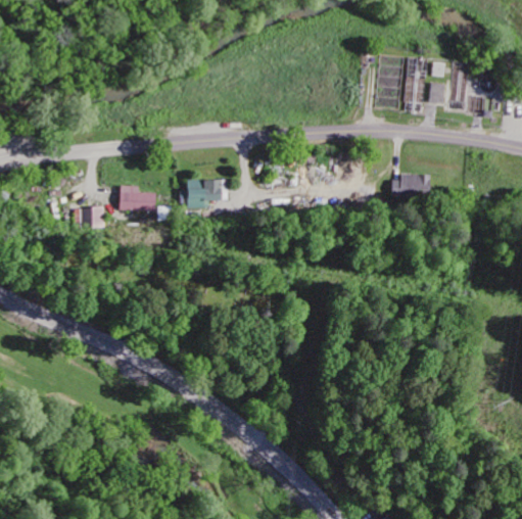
[(442,102),(445,83),(431,81),(429,100),(442,102)]
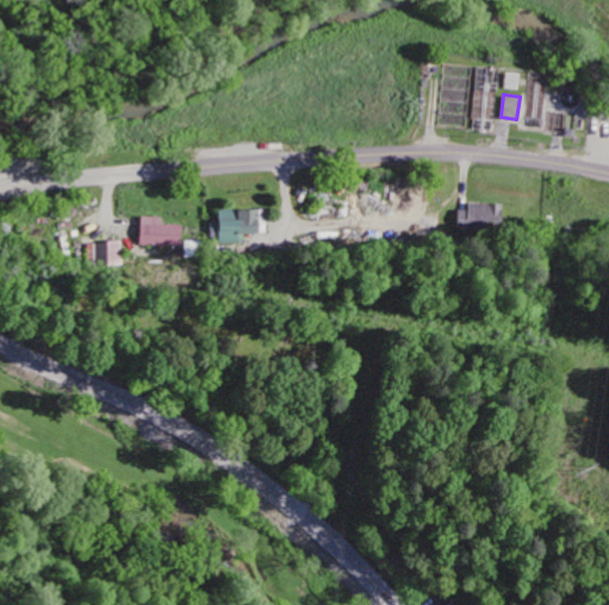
[(458,209),(457,230),(502,231),(503,203),(467,201),(467,210),(458,209)]
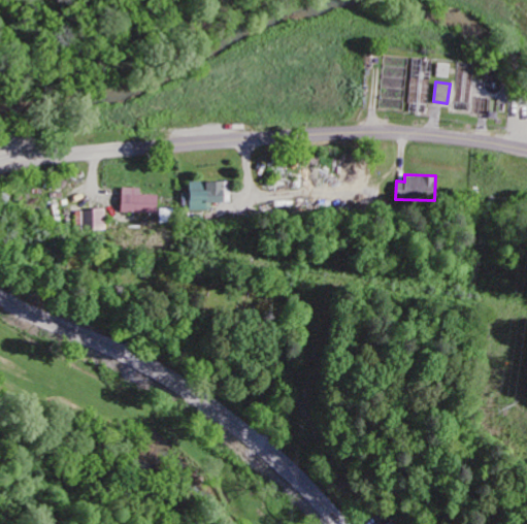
[(230,200),(230,179),(204,181),(205,190),(186,191),(186,209),(211,208),(211,201),(230,200)]
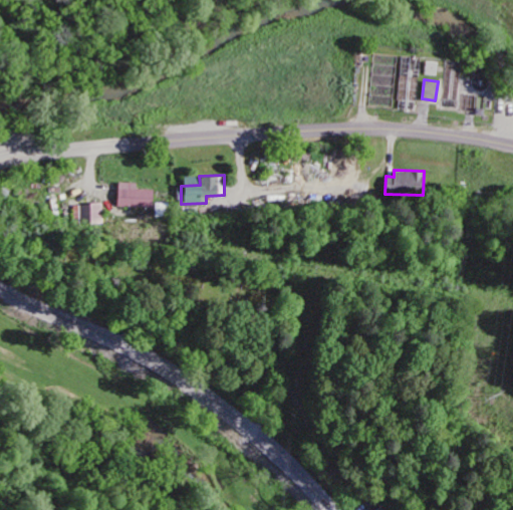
[(137,182),(117,181),(117,206),(154,206),(154,188),(137,188),(137,182)]
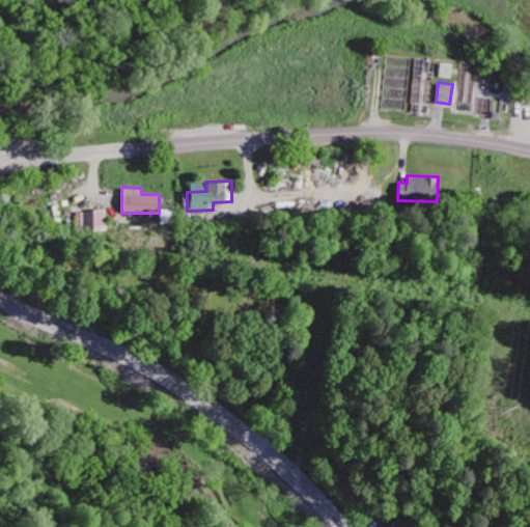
[(82,211),(85,231),(109,228),(106,207),(82,211)]
